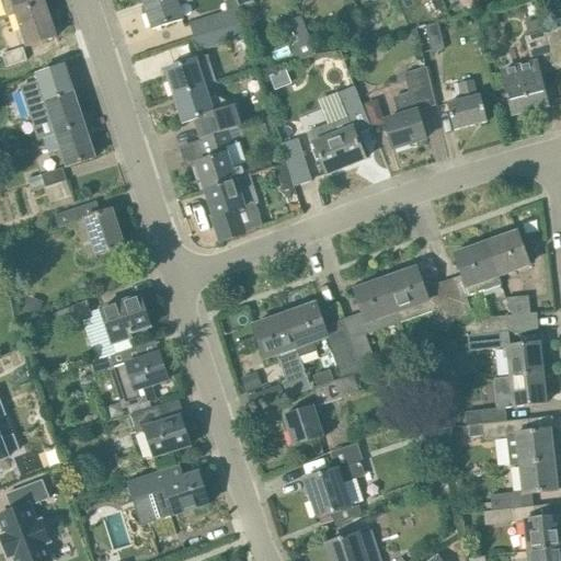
[(0,0),(7,16),(7,18),(18,14),(16,13),(45,4),(43,0),(0,0)]
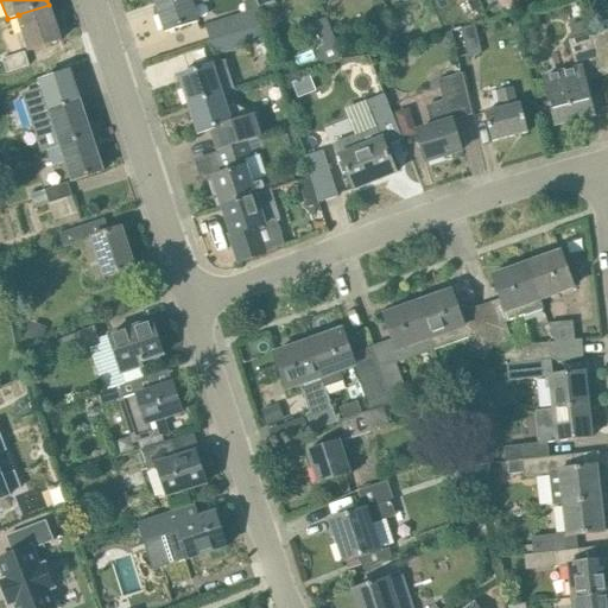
[(200,20),(195,7),(209,1),(208,0),(164,0),(156,2),(165,32),(200,20)]
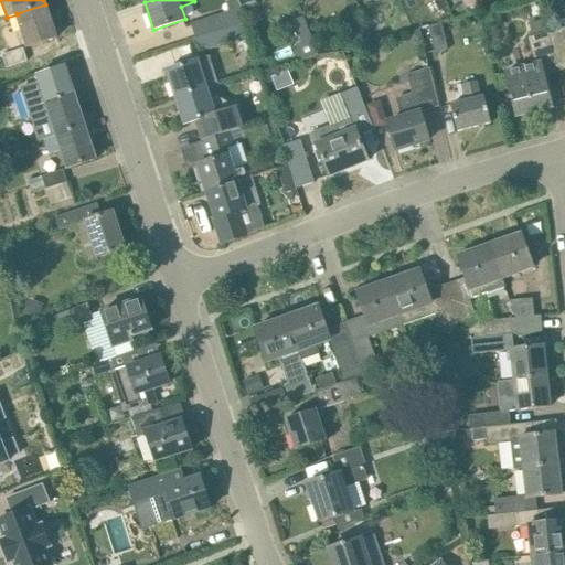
[(237,0),(242,10),(256,3),(254,0),(237,0)]
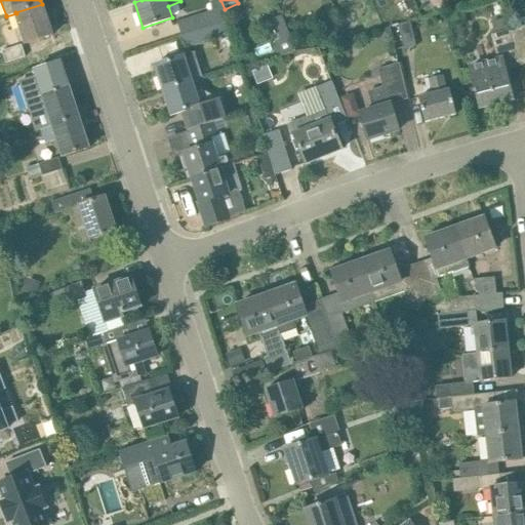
[(410,0),(407,0),(399,6),(404,14),(415,7),(410,0)]
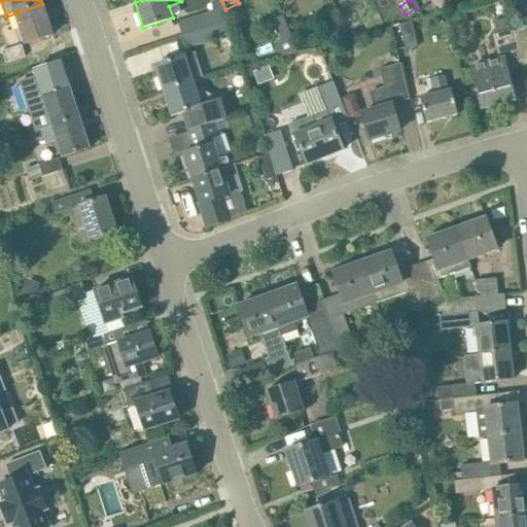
[(454,1),(452,0),(435,0),(433,3),(444,12),(454,1)]
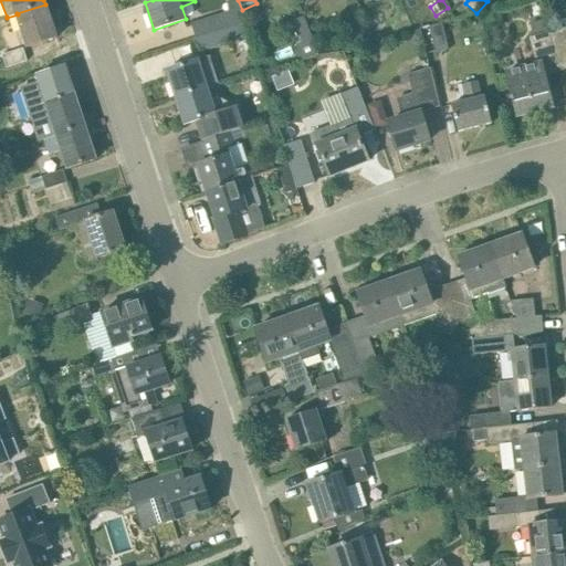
[(29,48),(56,39),(45,4),(17,13),(18,14),(29,48)]
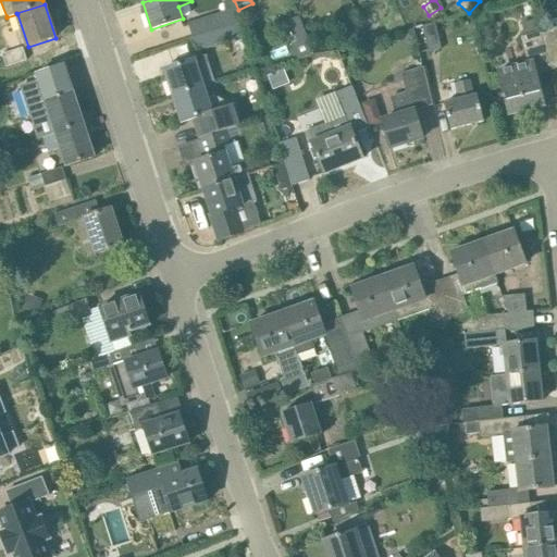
[(188,23),(193,37),(240,22),(236,11),(235,8),(225,11),(188,23)]
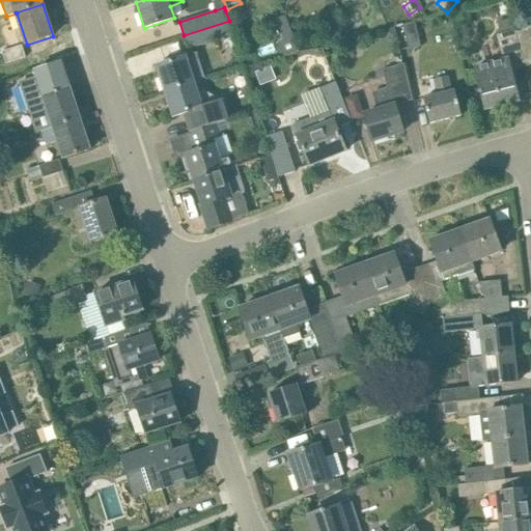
[(341,27),(330,17),(320,27),(331,37),(341,27)]
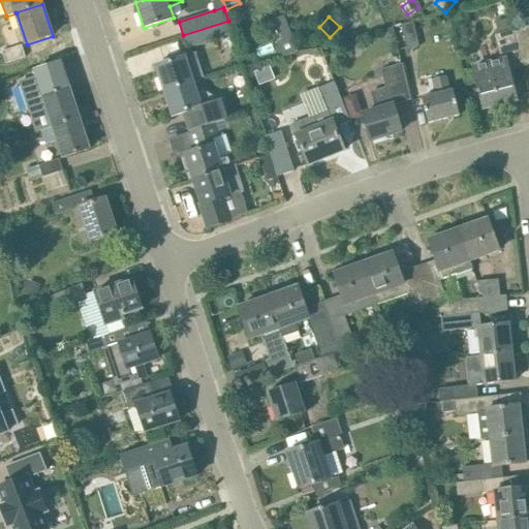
[(228,21),(183,35),(187,49),(232,33),(228,21)]
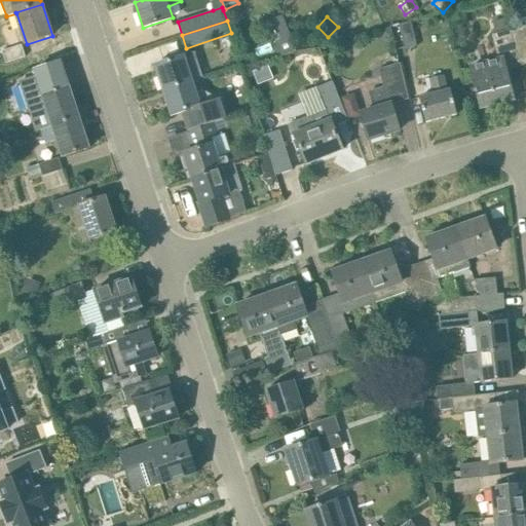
[(411,23),(399,26),(405,49),(417,46),(411,23)]
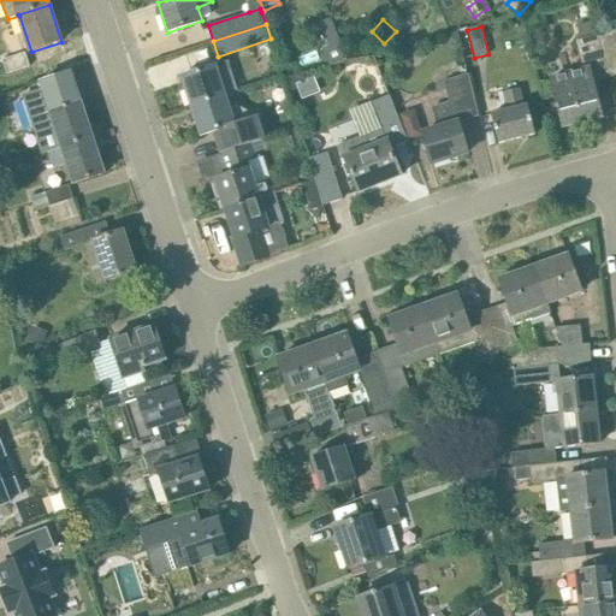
[(615,29),(598,35),(608,78),(615,76),(615,29)]
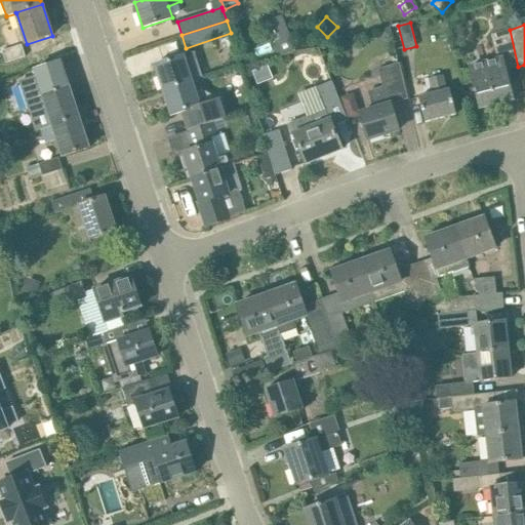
[(378,29),(381,41),(393,39),(390,27),(378,29)]
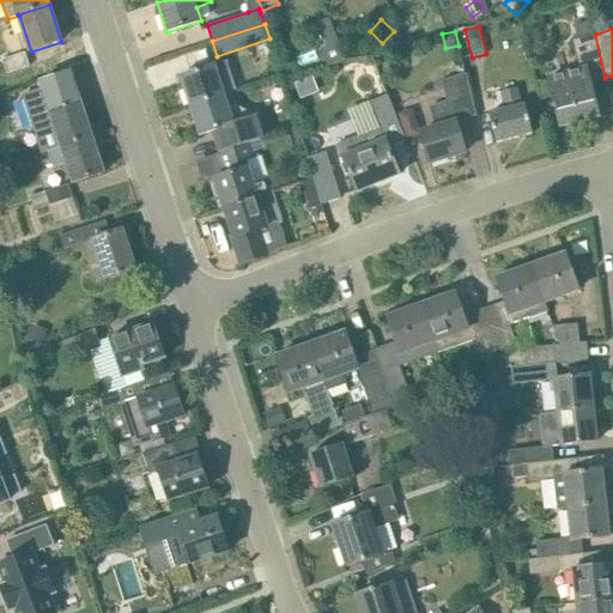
[(337,35),(319,42),(328,66),(346,59),(337,35)]
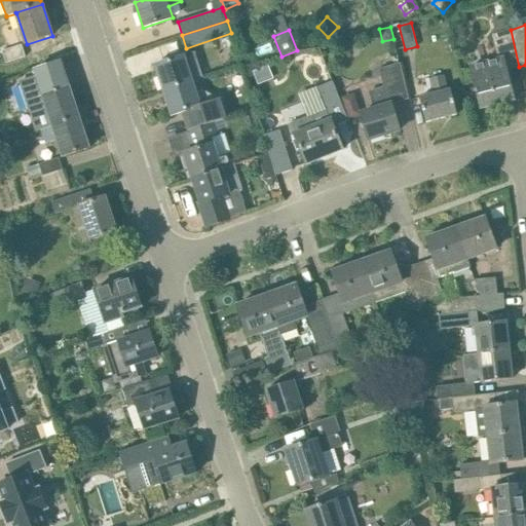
[(504,70),(519,67),(511,30),(491,35),(497,60),(485,63),(471,66),(475,83),(482,109),(514,101),(506,74),(505,75),(504,70)]
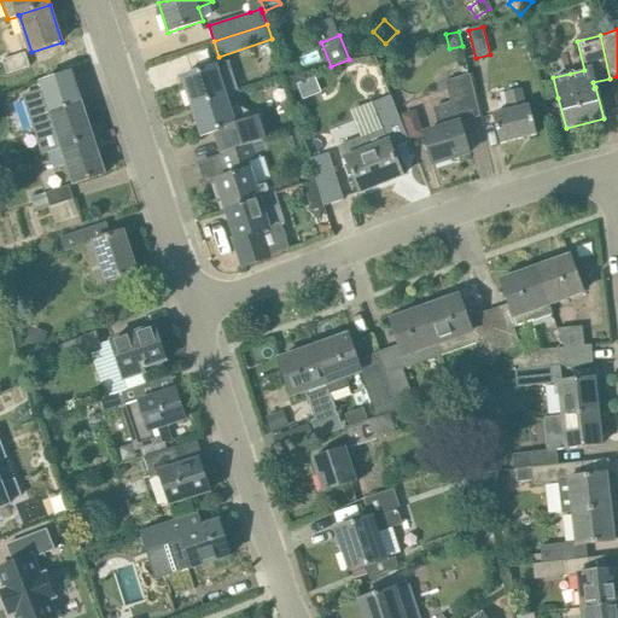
[(3,60),(7,75),(30,66),(25,53),(3,60)]
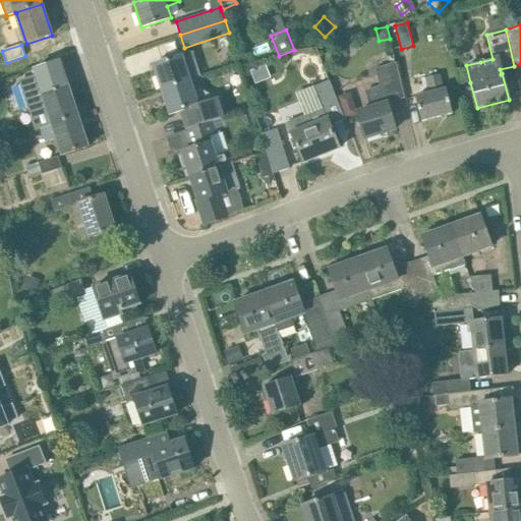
[(193,52),(153,65),(162,90),(191,80),(201,76),(193,52)]
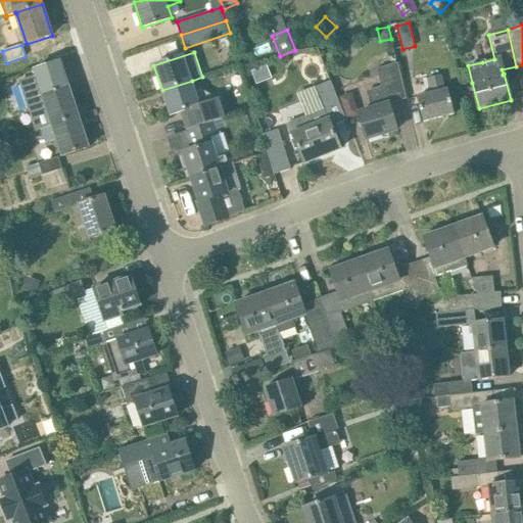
[(296,52),(282,58),(285,65),(299,59),(296,52)]
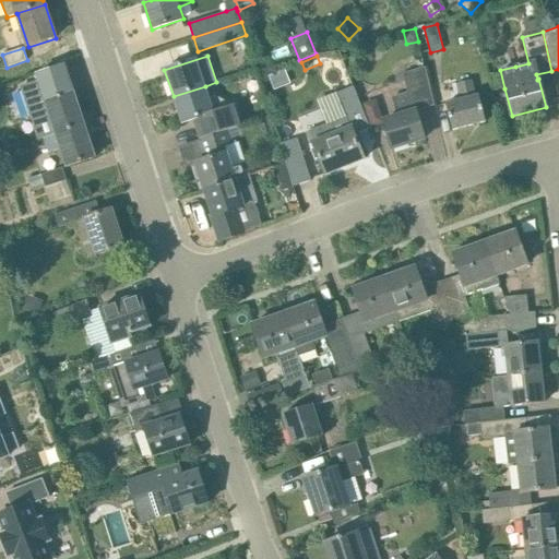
[(84,125),(73,92),(69,93),(67,86),(69,85),(63,67),(36,75),(38,82),(25,86),(32,106),(28,107),(38,139),(44,138),(84,125)]
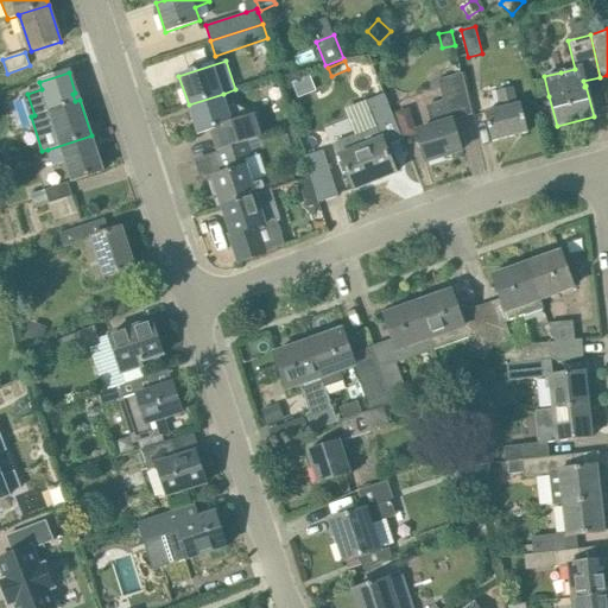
[(469,102),(463,74),(438,81),(444,101),(426,106),(431,125),(417,130),(418,134),(426,162),(462,151),(449,108),(469,102)]
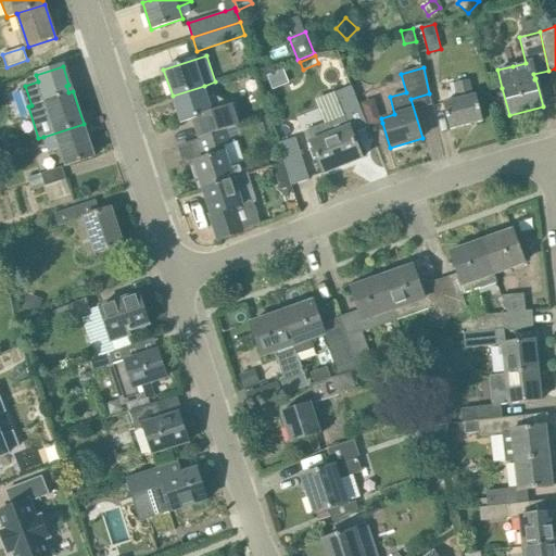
[(451,129),(483,122),(476,95),(474,96),(469,79),(454,83),(458,99),(443,103),(451,129)]
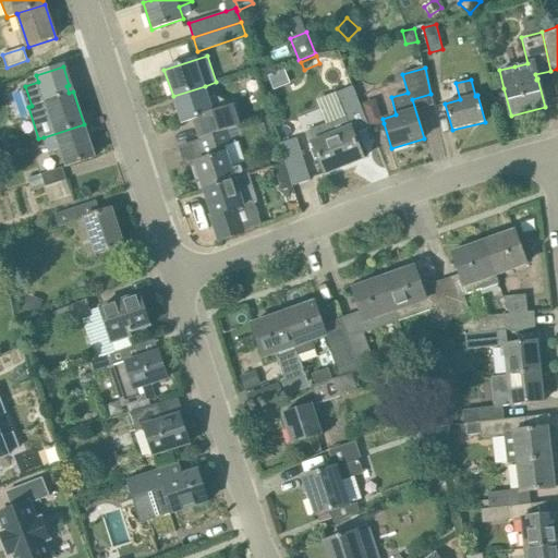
[(205,86),(173,96),(182,123),(193,120),(199,140),(240,125),(233,107),(215,96),(208,98),(205,86)]
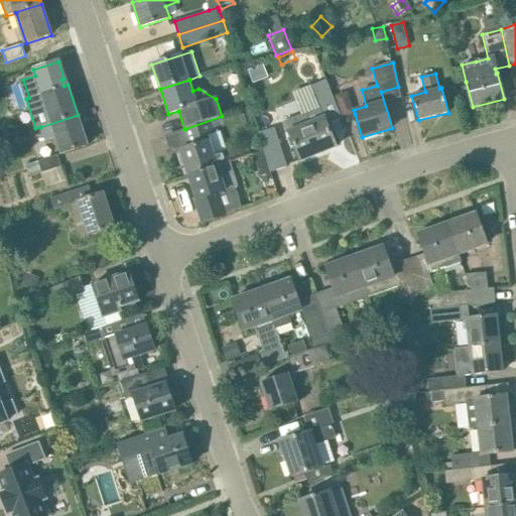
[(337,147),(329,128),(328,124),(342,119),(327,80),(310,86),(319,108),(285,121),(300,161),(337,147)]
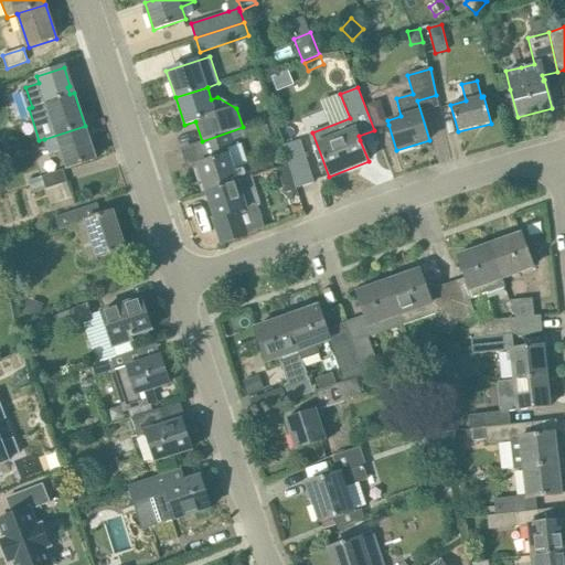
[(68,169),(96,160),(85,126),(44,139),(49,155),(62,150),(68,169)]
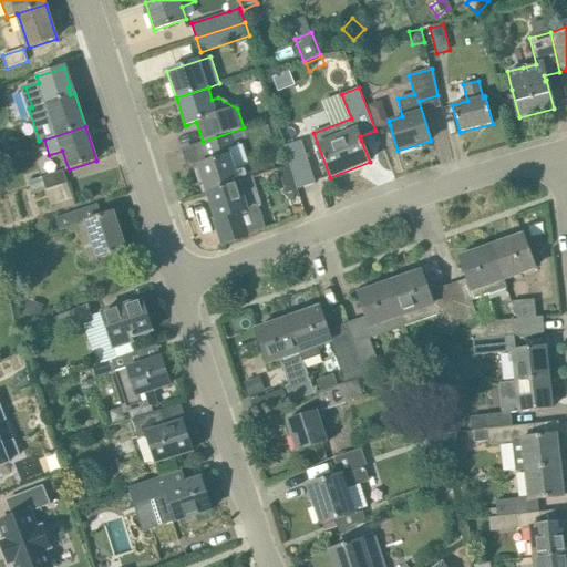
[(207,163),(198,166),(207,192),(254,176),(250,165),(245,167),(236,169),(228,150),(240,145),(235,132),(200,143),(207,163)]
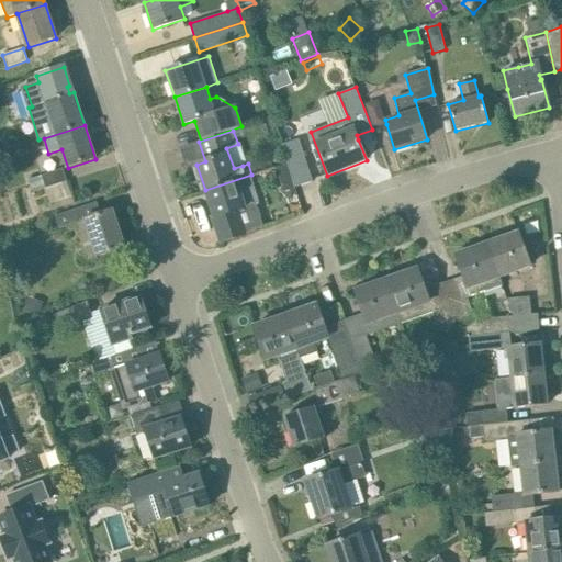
[(288,163),(296,189),(313,183),(299,142),(282,146),(288,163)]
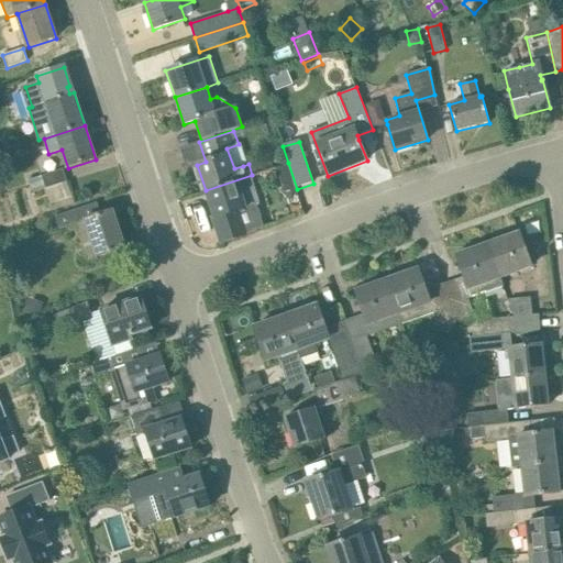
[(283,194),(297,189),(288,163),(288,164),(275,168),(283,194)]
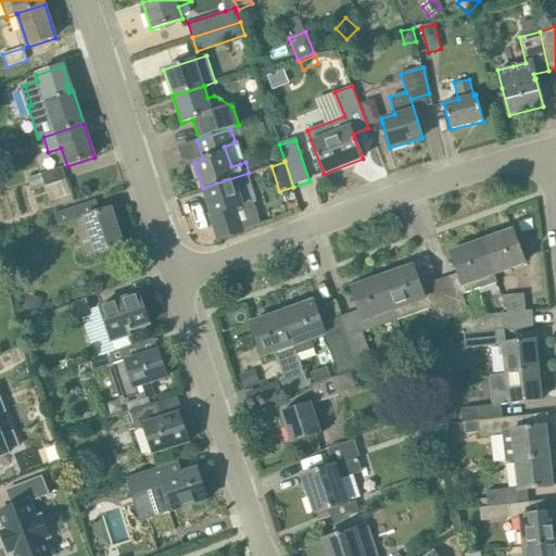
[(62,167),(41,174),(46,187),(66,180),(62,167)]
